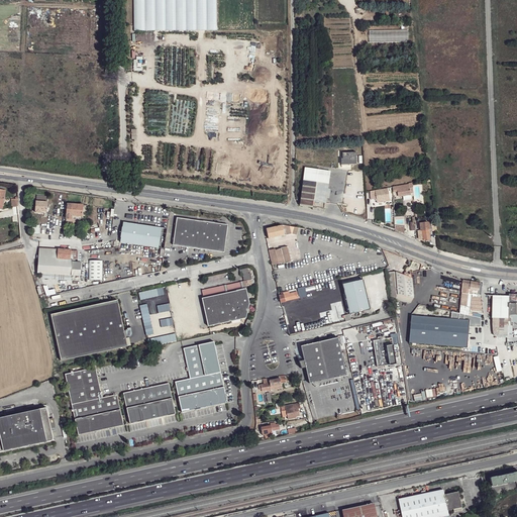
[(217,30),(216,0),(133,0),(134,31),(217,30)]
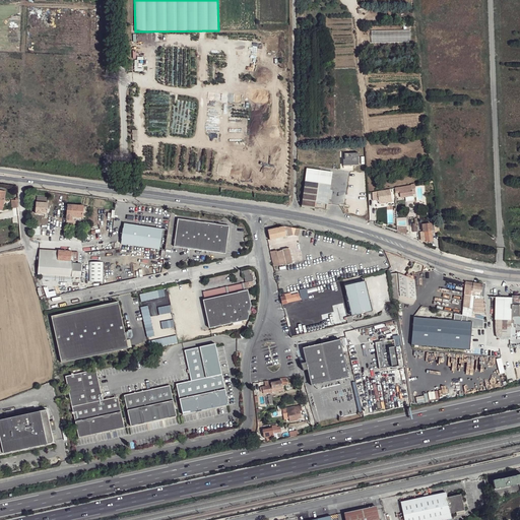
[(344,153),(344,159),(343,159),(343,166),(359,166),(359,153),(344,153)]
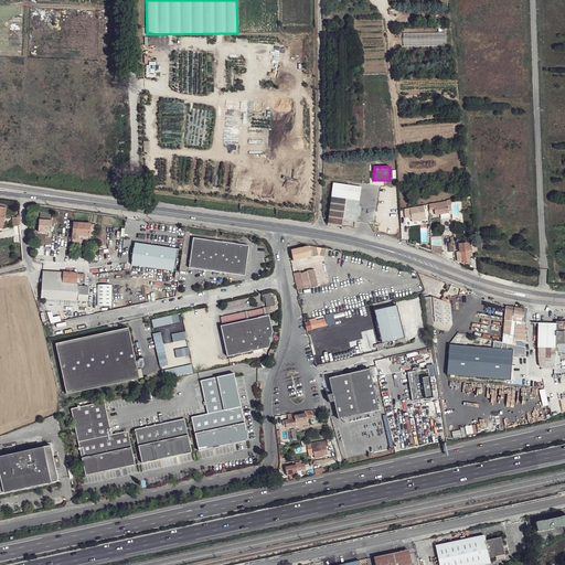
[(361,188),(333,183),(331,198),(359,201),(361,188)]
